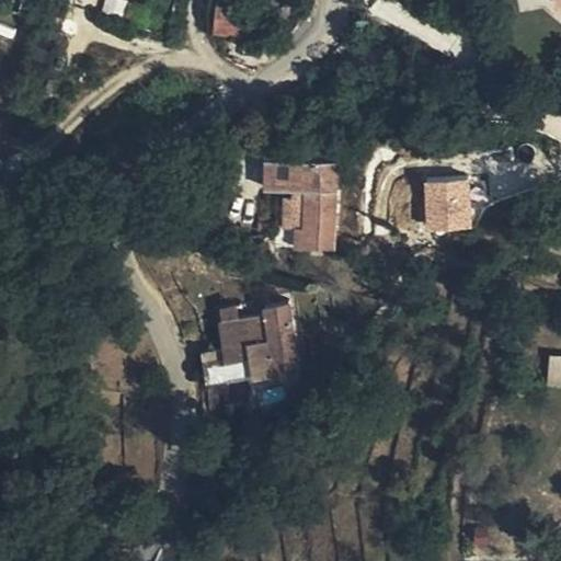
[(22,0),(4,0),(2,10),(19,14),(22,0)]
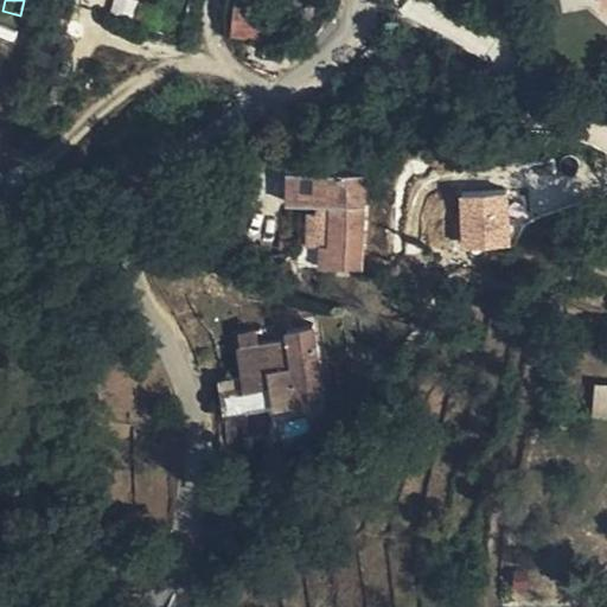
[(113,0),(110,13),(133,18),(136,0),(113,0)]
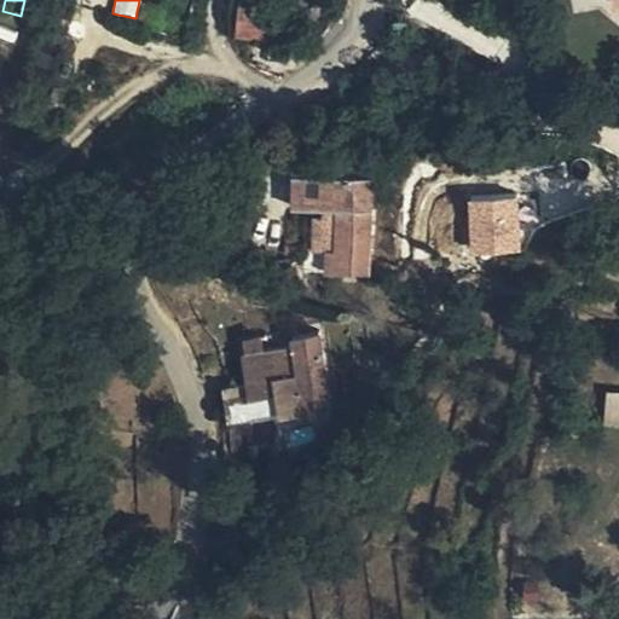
[(237,0),(232,36),(262,41),(267,0),(237,0)]
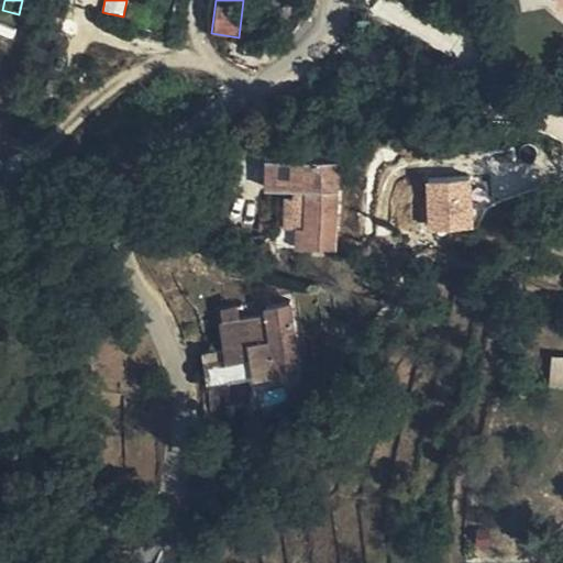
[(132,1),(125,21),(140,24),(145,7),(132,1)]
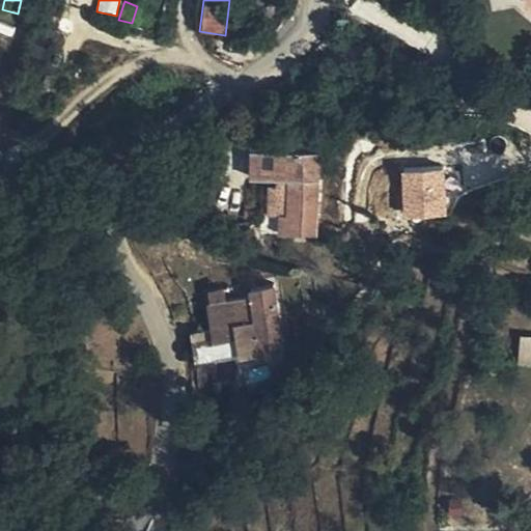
[(163,15),(165,6),(156,3),(152,10),(163,15)]
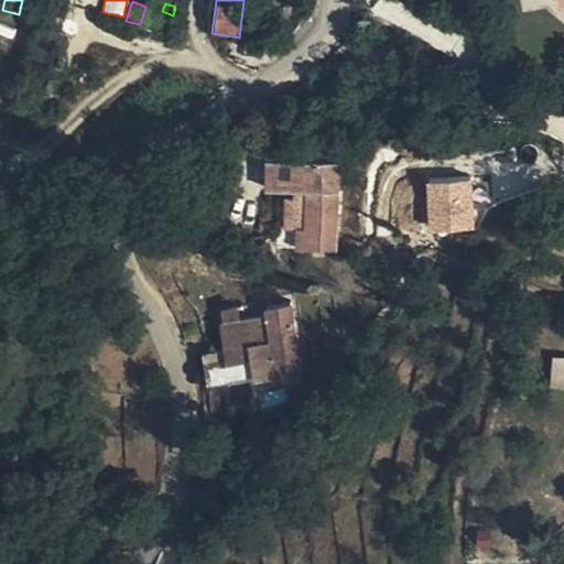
[(342,159),(272,156),(271,186),(297,187),(310,187),(310,196),(308,226),(300,226),(299,246),(339,248),(342,159)]
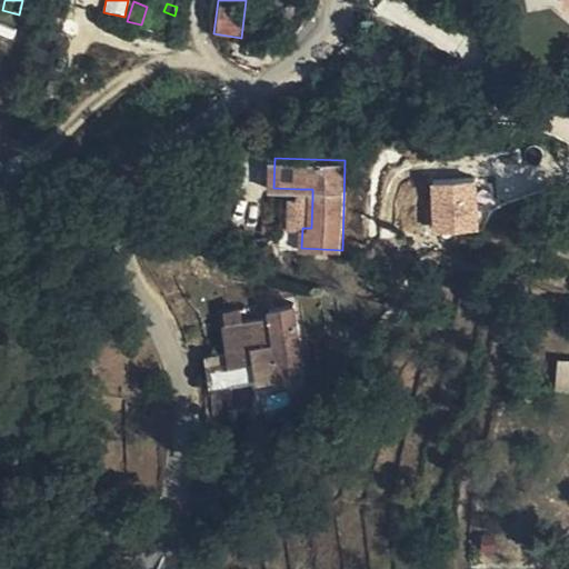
[(478,185),(430,186),(431,235),(479,233),(478,185)]
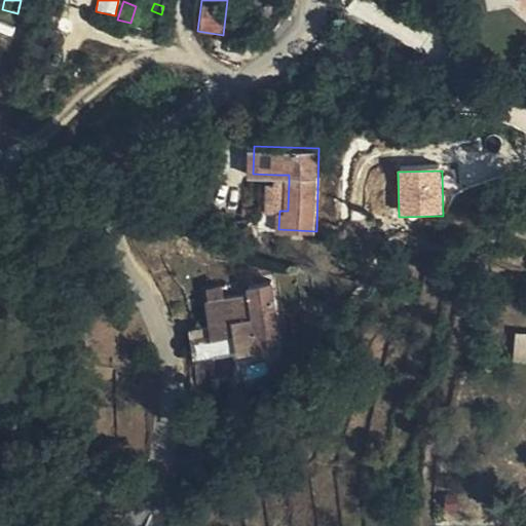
[(289,175),(277,175),(277,183),(289,183),(289,175)]
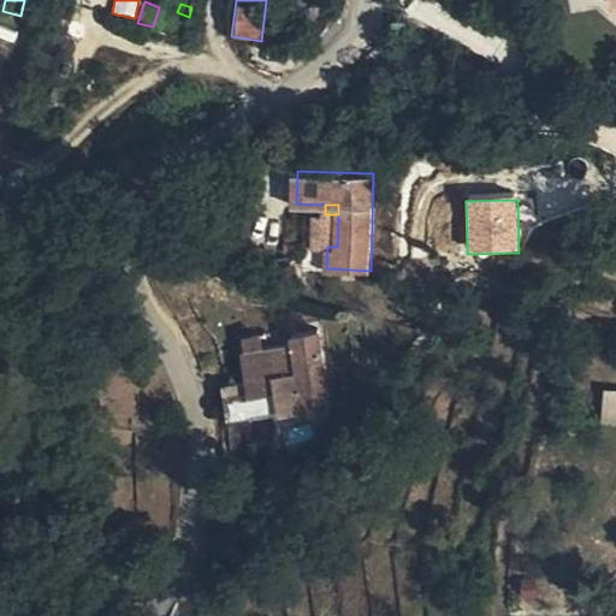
[(294,342),(244,350),(255,414),(303,407),(303,410),(331,407),(319,330),(292,333),(294,342)]
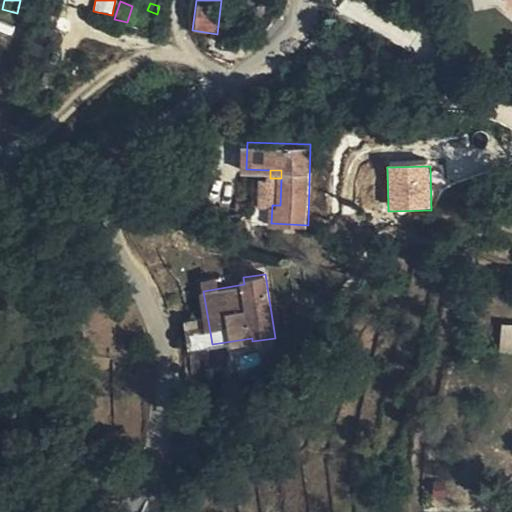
[(500,351),(511,350),(511,325),(500,326),(500,351)]
